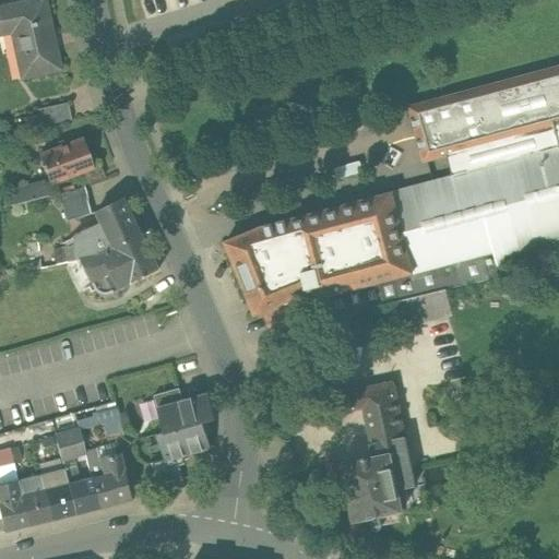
[(44,0),(34,0),(0,8),(0,34),(12,32),(22,78),(60,69),(44,0)]
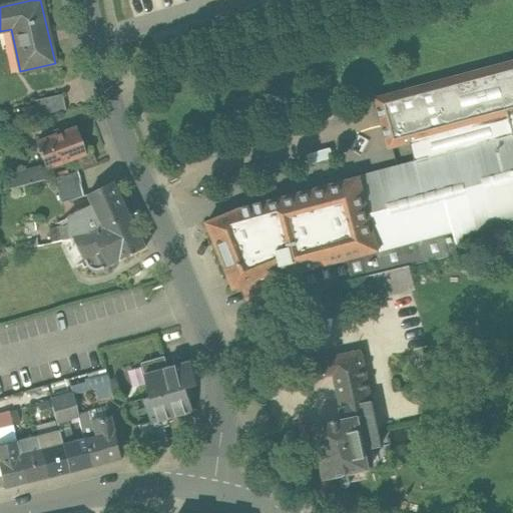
[(512,60),(376,97),(389,146),(411,140),(507,115),(512,112),(512,60)]
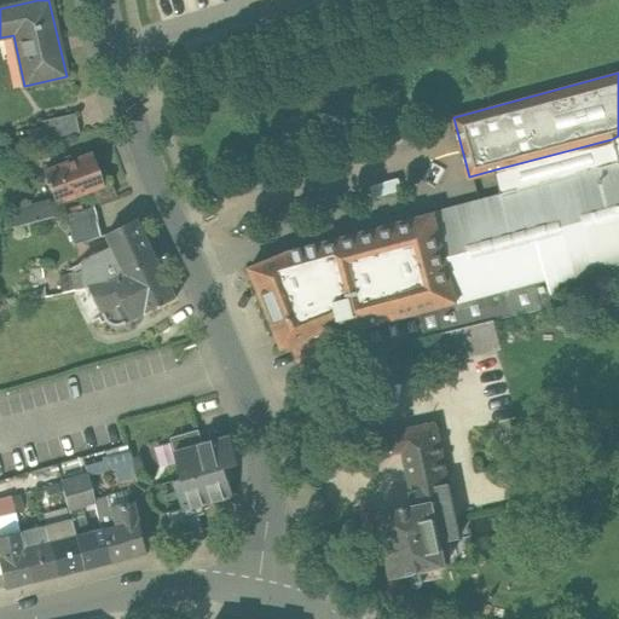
[(76,113),(42,121),(45,138),(80,133),(76,113)]
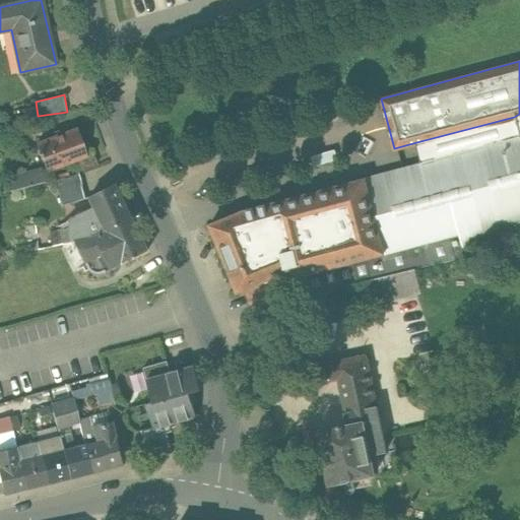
[(416,142),(421,163),(519,136),(514,117),(416,142)]
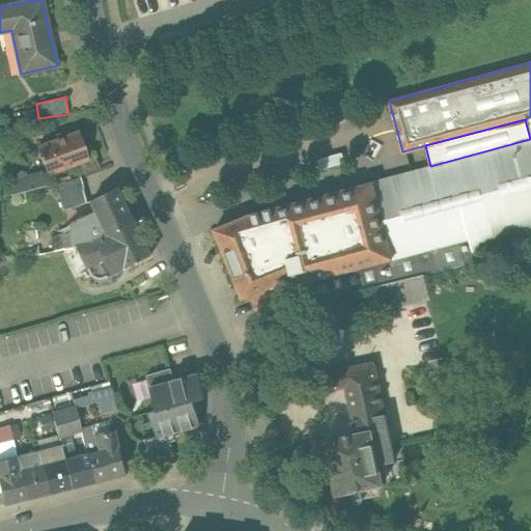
[(78,131),(37,145),(48,173),(72,164),(88,158),(78,131)]
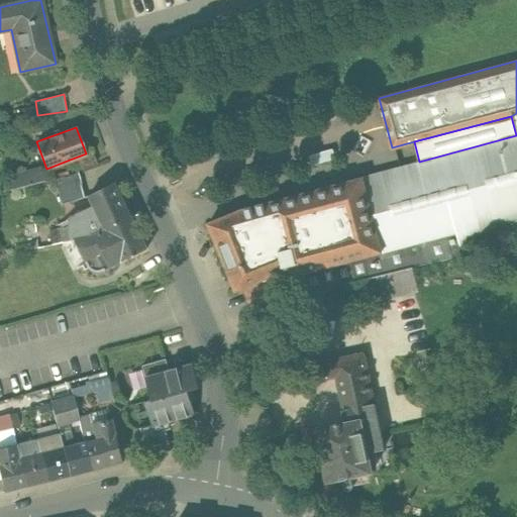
[(516,216),(516,135),(419,162),(362,177),(362,178),(267,203),(242,210),(242,209),(209,223),(236,291),(243,288),(251,307),(462,255),(461,251),(456,232),(516,216)]
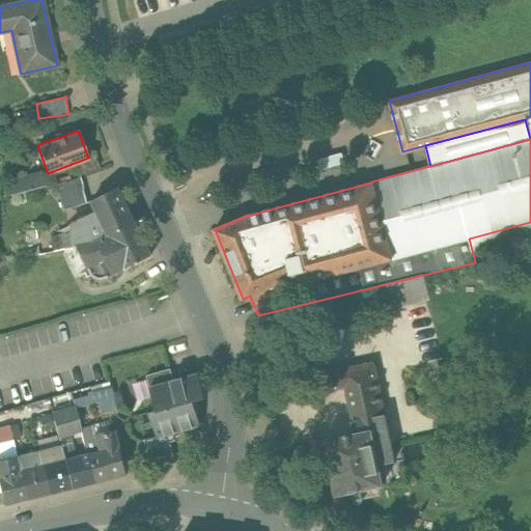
[(88,158),(72,164),(76,176),(99,167),(94,156),(88,158)]
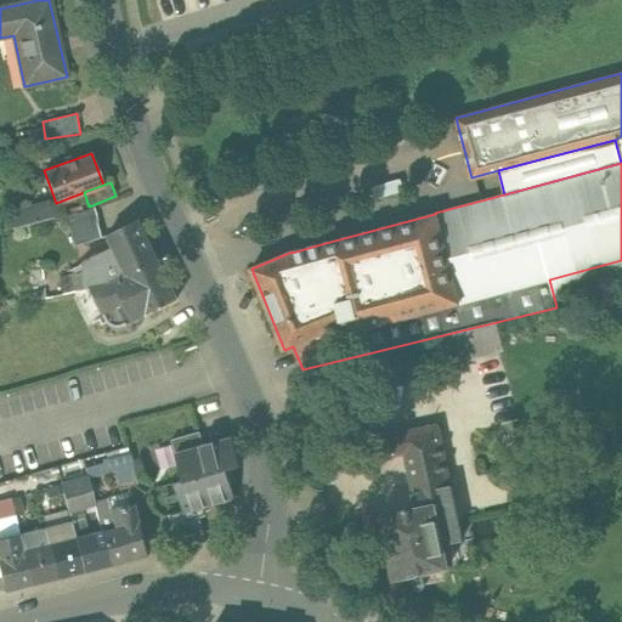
[(49,202),(9,213),(12,228),(54,218),(49,202)]
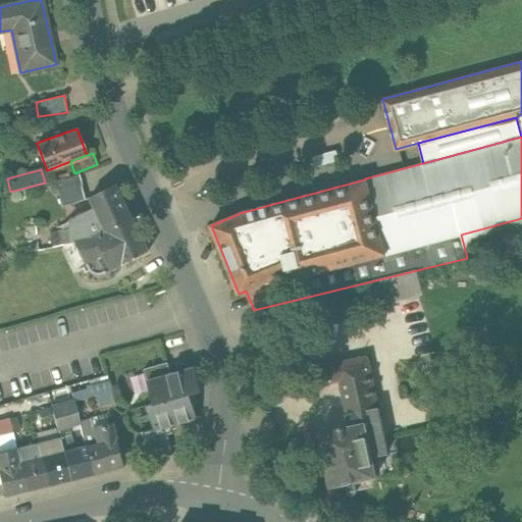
[(86,199),(79,173),(55,180),(62,205),(86,199)]
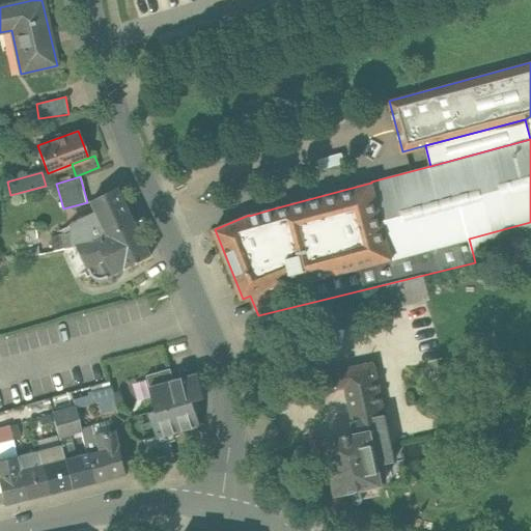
[(118,187),(92,200),(100,216),(109,233),(135,221),(118,187)]
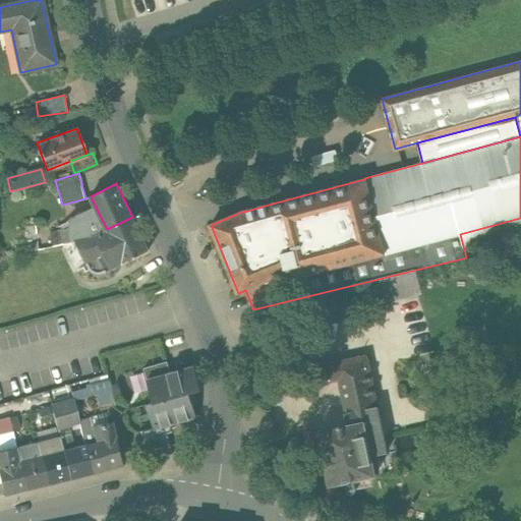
[(98,212),(72,224),(76,240),(90,238),(107,229),(98,212)]
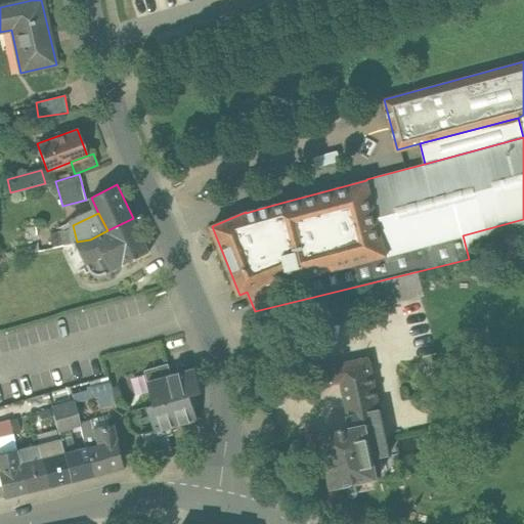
[(107,230),(90,239),(77,242),(81,254),(74,257),(78,267),(85,264),(88,271),(91,274),(94,275),(97,276),(100,275),(149,252),(133,218),(107,230)]
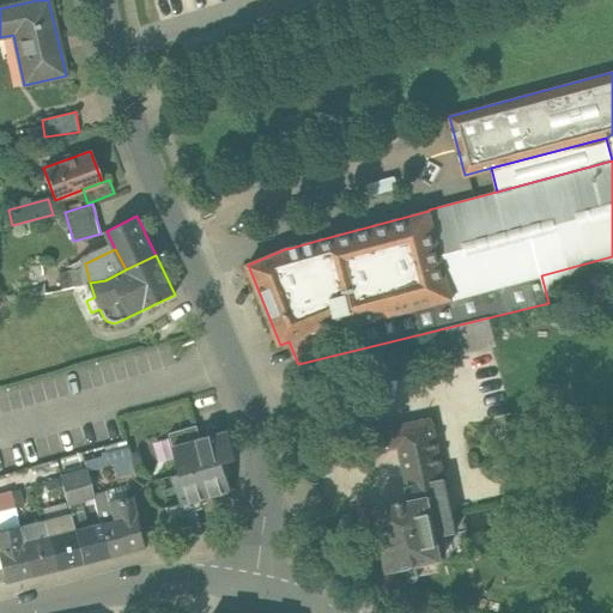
[(612,256),(541,275),(547,298),(612,280),(612,256)]
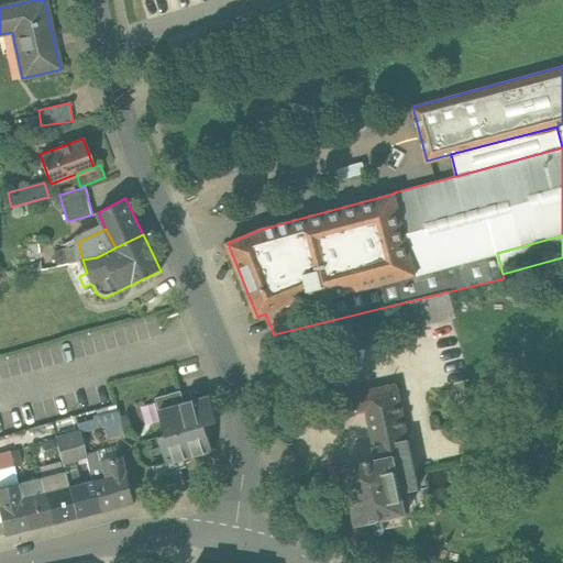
[(39,242),(26,244),(30,266),(41,263),(39,242)]
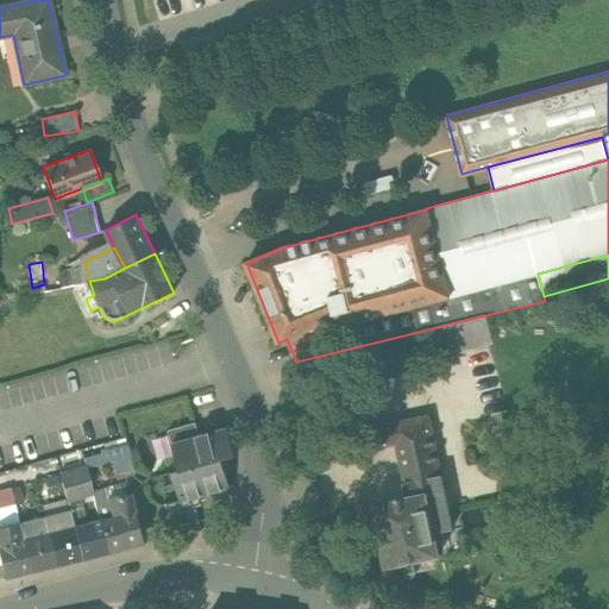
[(548,326),(542,303),(413,334),(418,358),(548,326)]
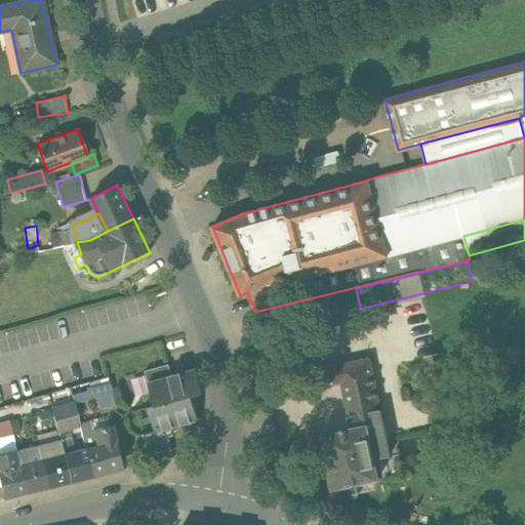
[(382,421),(369,359),(314,370),(317,388),(341,382),(351,429),(382,421)]
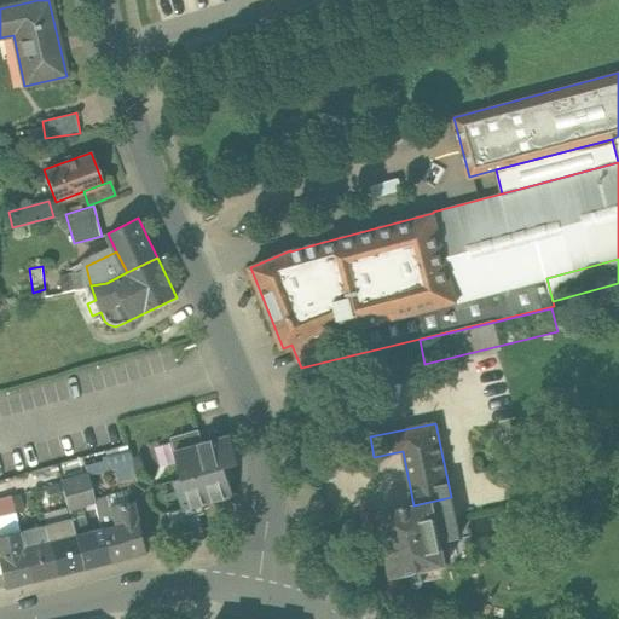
[(198,429),(171,437),(174,451),(203,443),(198,429)]
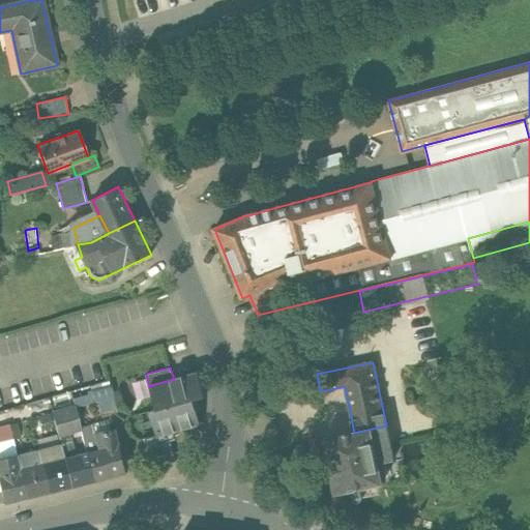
[(174,379),(149,386),(156,409),(149,410),(156,435),(157,436),(168,433),(200,423),(193,400),(205,396),(198,373),(174,379)]
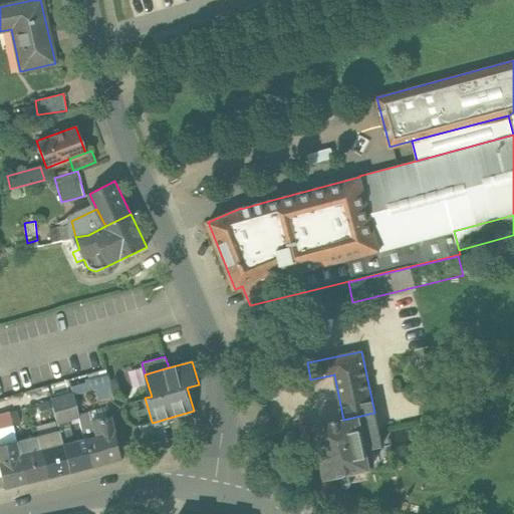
[(107,372),(84,379),(85,382),(70,387),(72,394),(98,387),(101,399),(112,396),(107,372)]
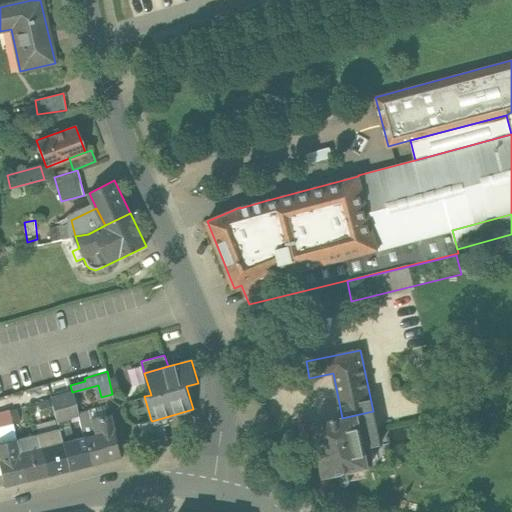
[(72,392),(50,398),(57,425),(79,420),(77,414),(72,392)]
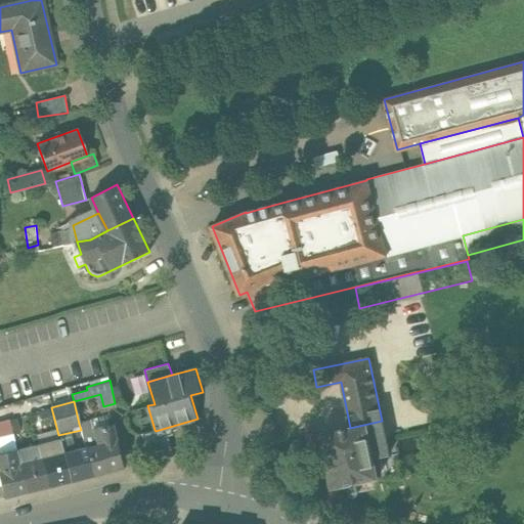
[(9,419),(0,421),(0,436),(12,433),(9,419)]
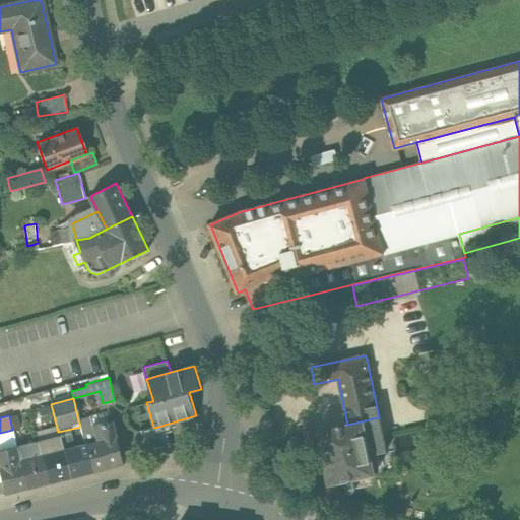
[(347,425),(318,431),(329,484),(374,475),(370,455),(386,451),(379,417),(347,425)]
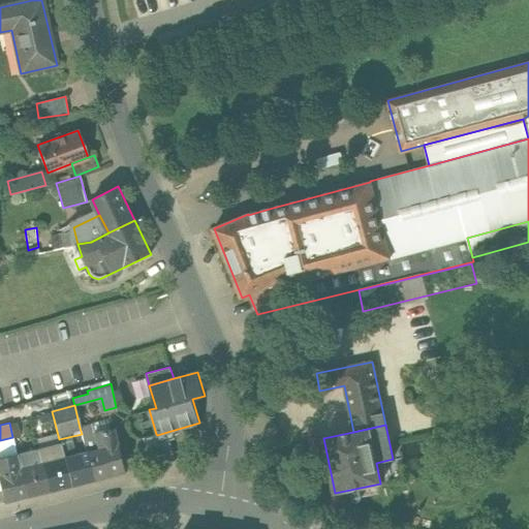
[(116,428),(93,433),(91,426),(80,428),(82,434),(86,452),(93,479),(94,479),(127,471),(116,428)]
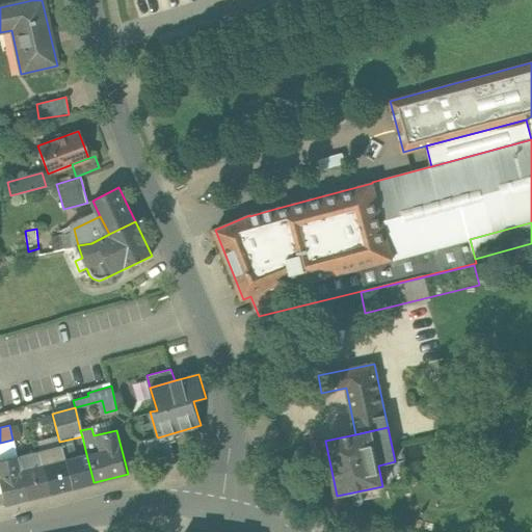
[(168,434),(158,437),(157,436),(144,440),(149,453),(151,453),(168,448),(173,447),(168,434)]
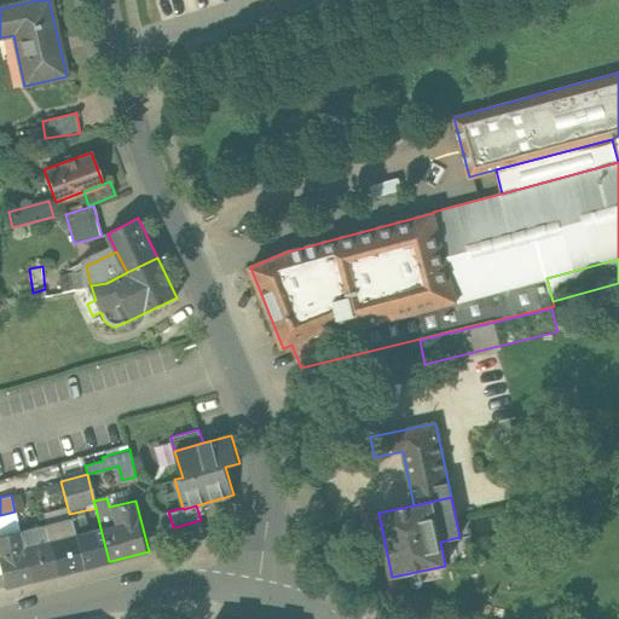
[(0,536),(19,532),(15,512),(0,515),(0,536)]
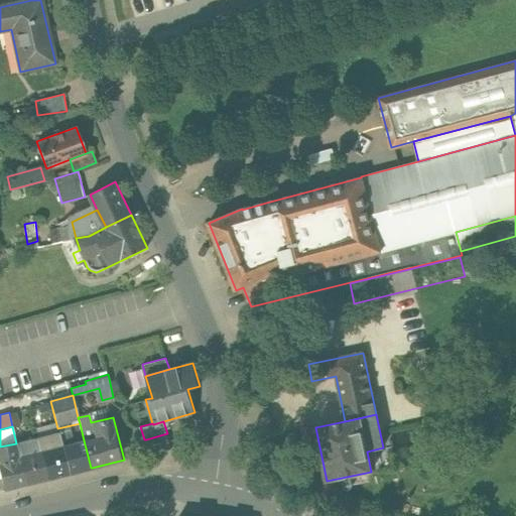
[(59,432),(37,438),(47,479),(70,474),(62,445),(59,432)]
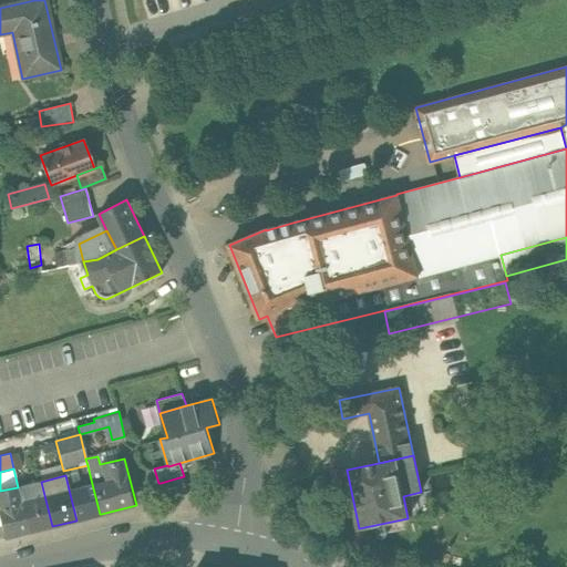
[(179,477),(161,483),(166,498),(184,494),(179,477)]
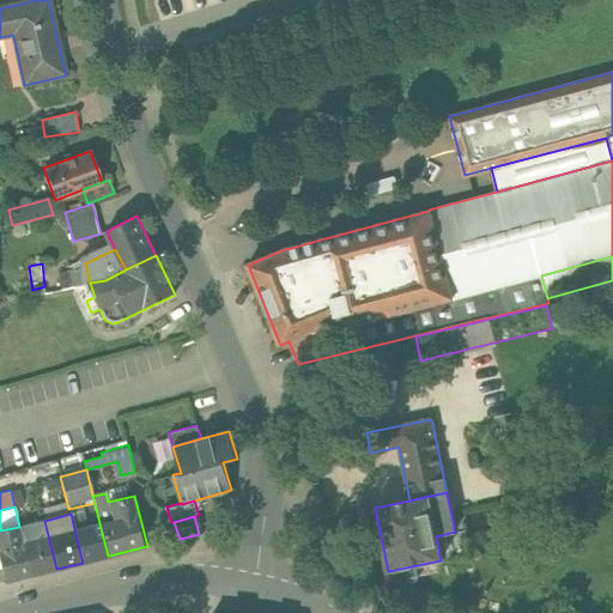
[(44,521),(19,527),(31,575),(56,569),(44,521)]
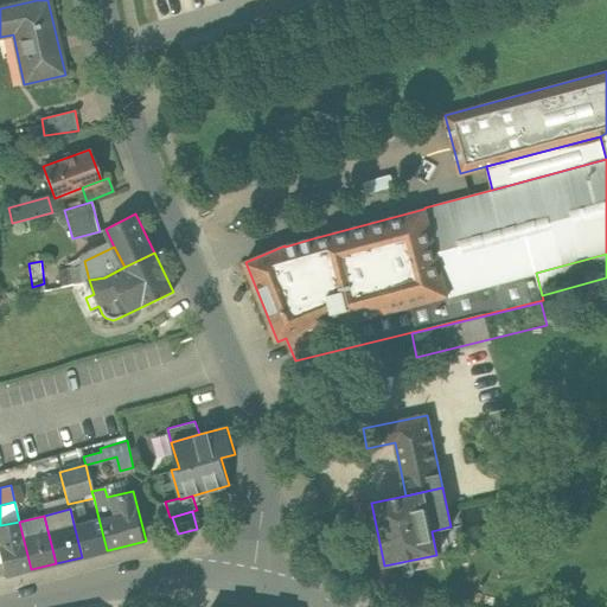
[(98,518),(74,524),(82,557),(107,550),(98,518)]
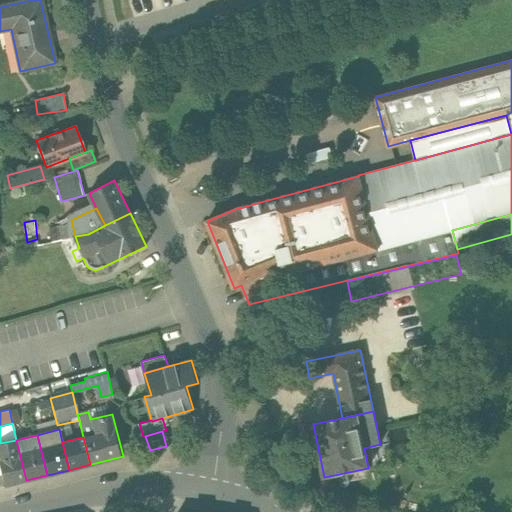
[(0,443),(0,470),(4,486),(26,480),(16,440),(0,443)]
